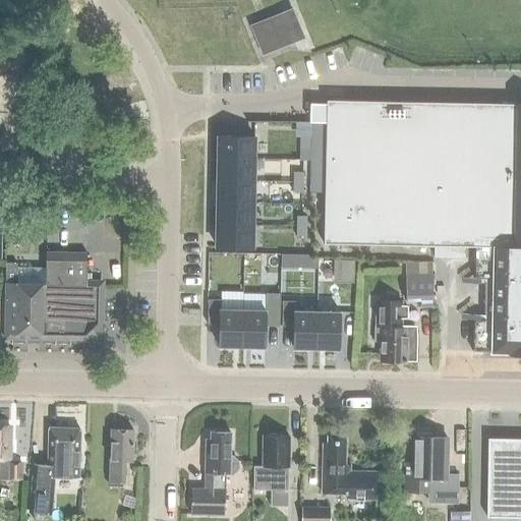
[(282,13),(250,25),(262,55),(293,42),(282,13)]
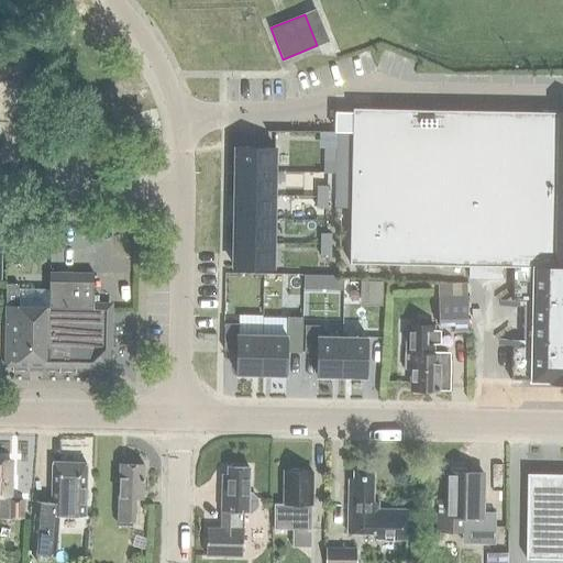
[(510,345),(509,381),(562,381),(562,112),(352,108),(352,112),(334,112),(334,132),(335,132),(334,148),(333,209),(350,209),(349,264),(468,266),(503,266),(512,267),(511,300),(522,300),(522,304),(532,304),(531,343),(522,343),(522,345),(510,345)]
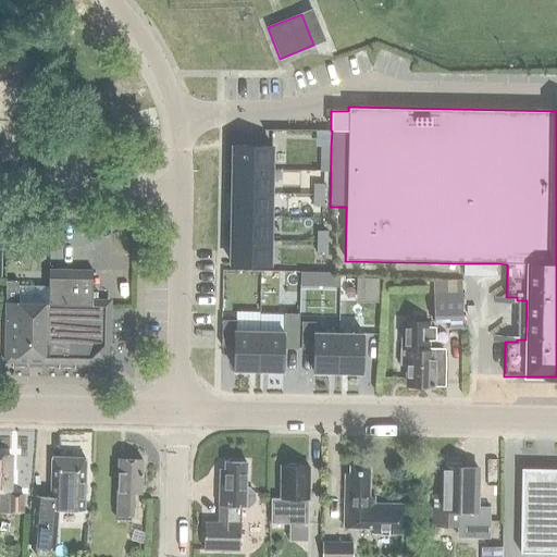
[(0,143),(9,144),(9,124),(0,123),(0,143)]
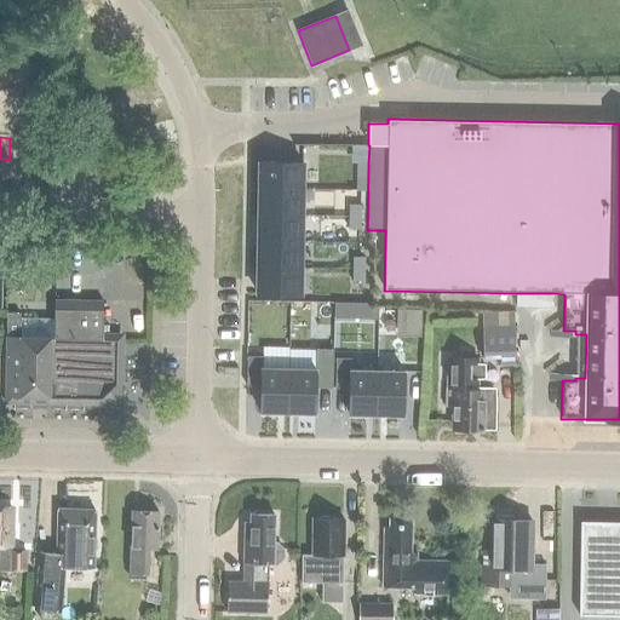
[(356,144),(356,164),(368,164),(369,145),(368,145),(356,144)]
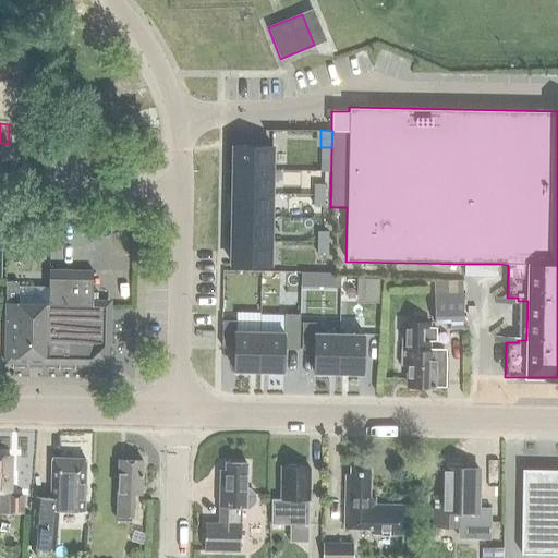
[(271,171),(271,146),(234,145),(233,170),(271,171)]
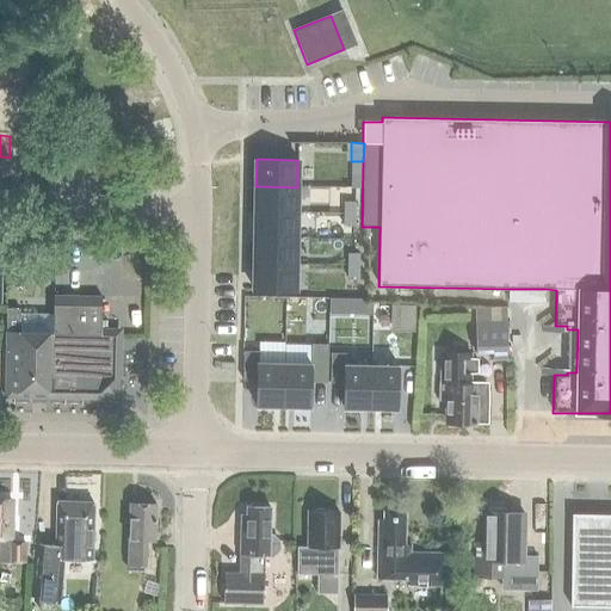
[(351,173),(363,173),(363,161),(351,161),(351,173)]
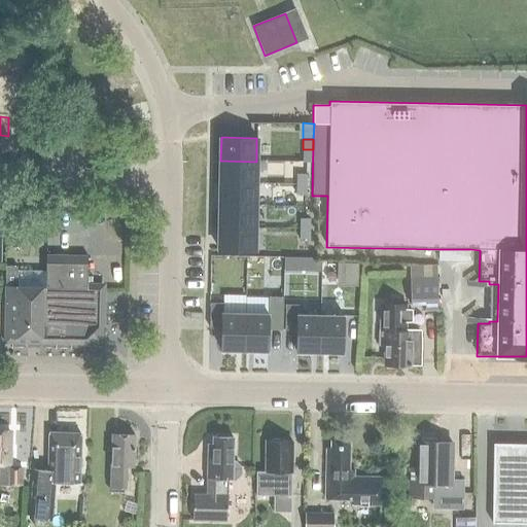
[(220,161),(220,182),(255,183),(256,162),(220,161)]
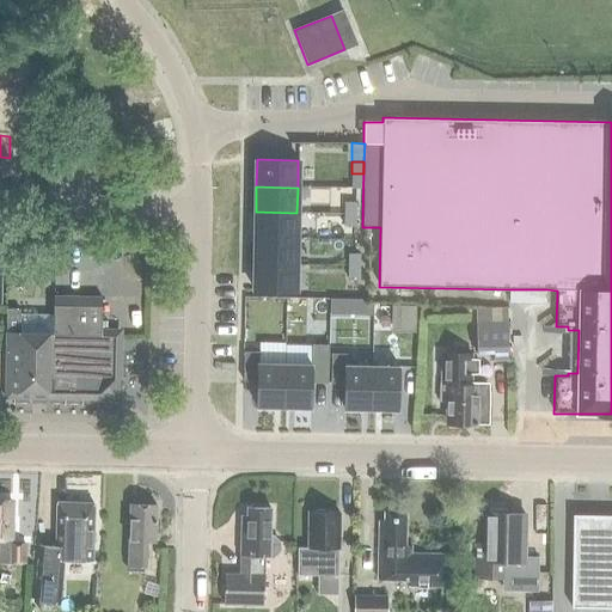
[(343,214),(355,214),(355,202),(344,202),(343,214)]
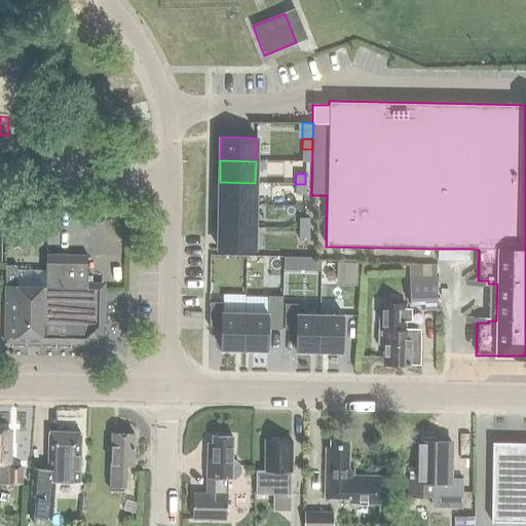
[(255,205),(255,183),(220,182),(219,204),(255,205)]
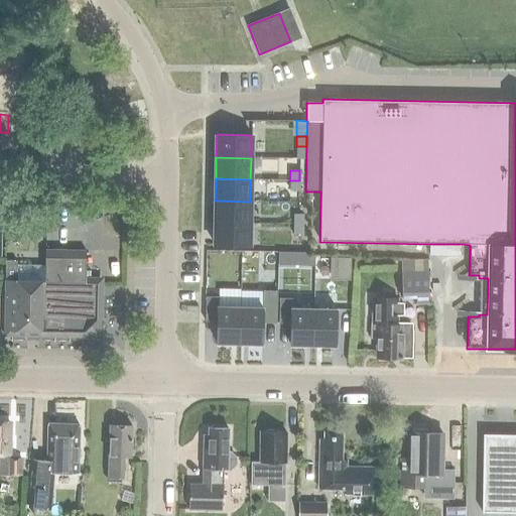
[(299,180),(289,180),(289,190),(299,190),(299,180)]
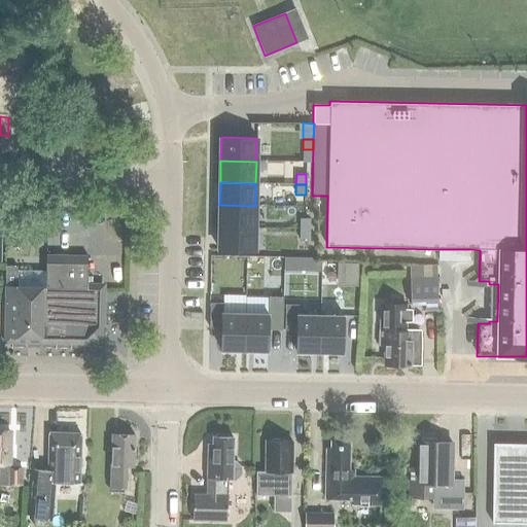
[(255,206),(219,205),(219,227),(255,227),(255,206)]
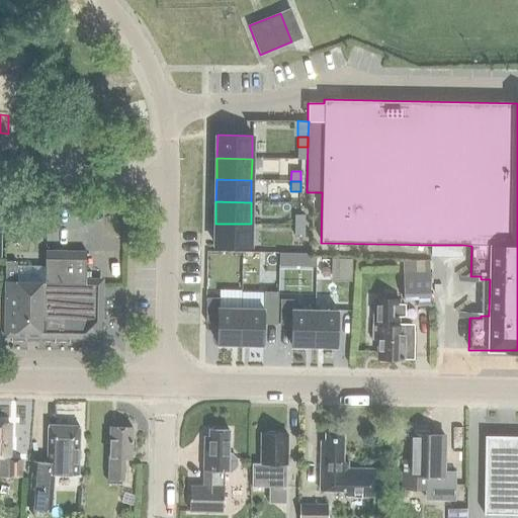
[(294,214),(294,225),(305,226),(305,216),(294,214)]
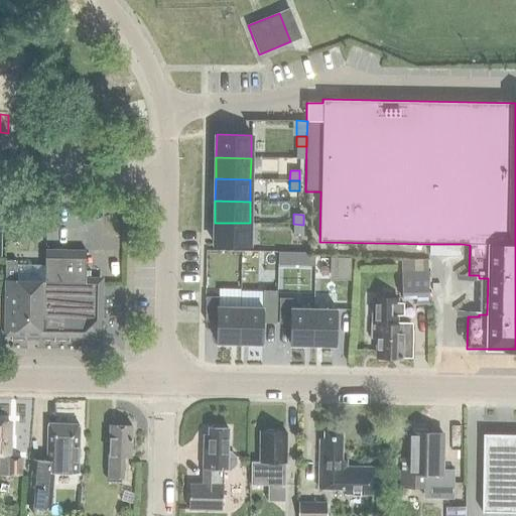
[(250,223),(215,223),(214,245),(249,246),(250,223)]
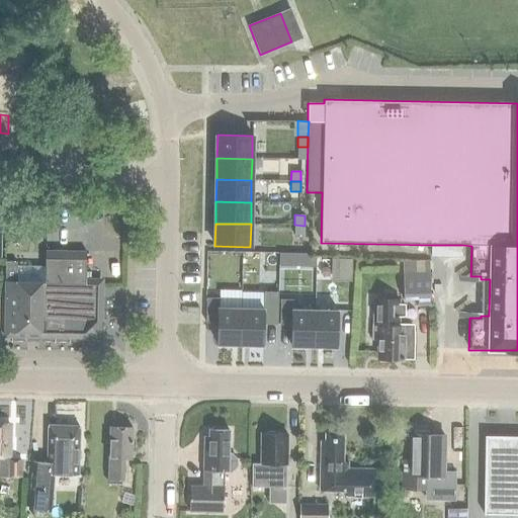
[(304,236),(305,226),(294,225),(294,236),(304,236)]
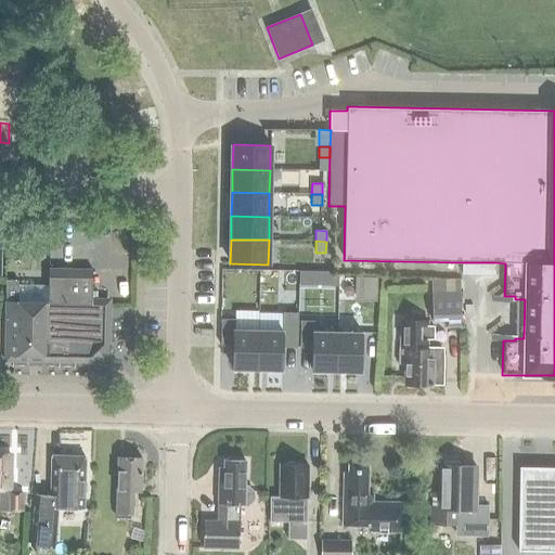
[(495,262),(462,262),(461,275),(495,275),(495,262)]
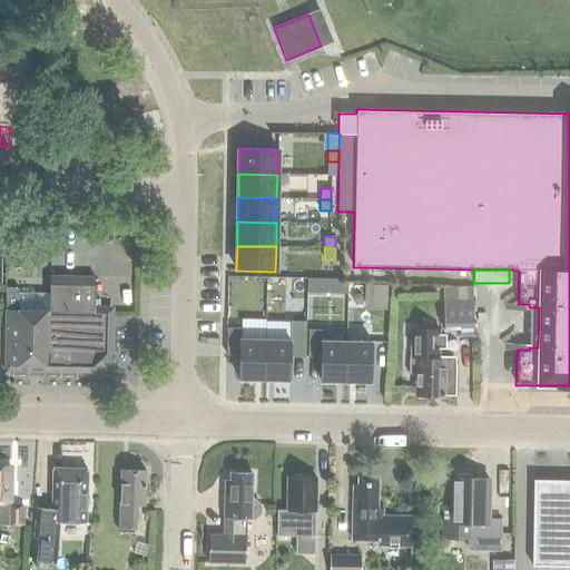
[(8,288),(8,296),(5,371),(111,373),(112,312),(95,312),(96,276),(51,275),(51,294),(19,293),(19,288),(8,288)]
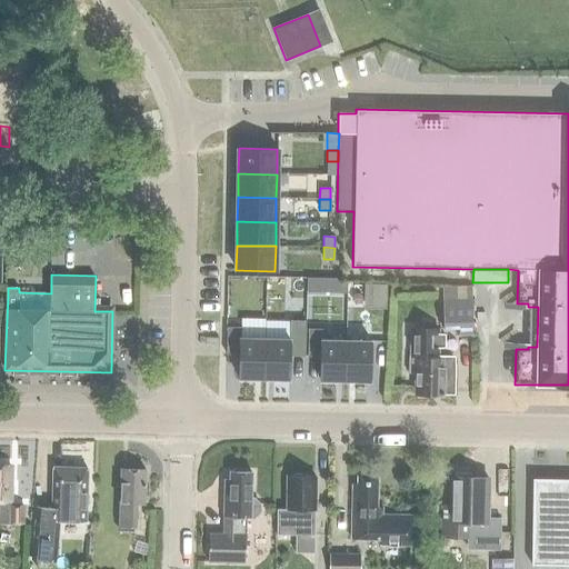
[(347,282),(340,282),(340,278),(333,278),(333,293),(347,293),(347,282)]
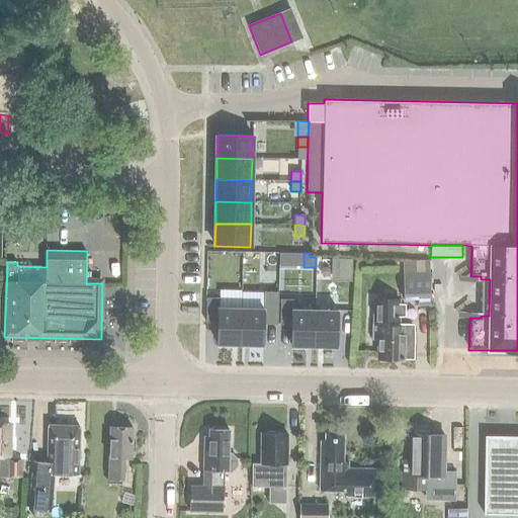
[(403,272),(403,300),(418,299),(418,307),(430,307),(429,272),(403,272)]
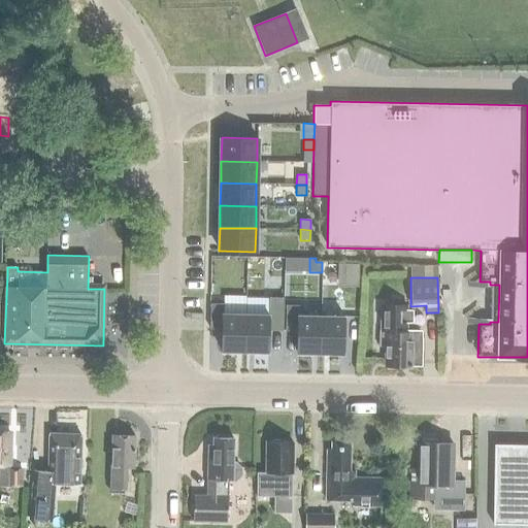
[(209,329),(222,329),(222,352),(244,352),(245,315),(223,314),(224,304),(210,303),(209,329)]
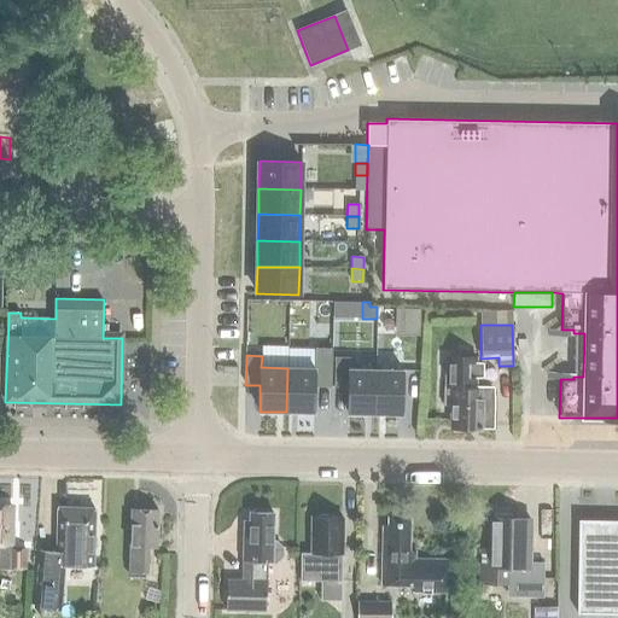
[(348,413),(374,414),(375,369),(349,369),(350,357),(334,357),(333,388),(348,388),(348,413)]
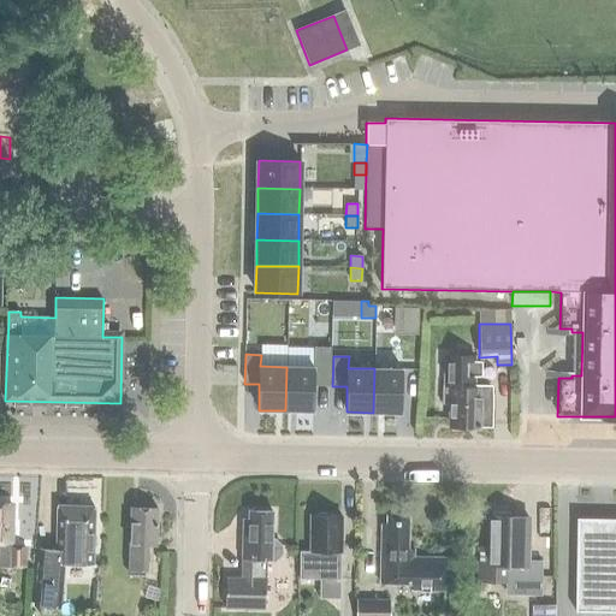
[(490,426),(490,386),(474,386),(474,356),(449,356),(449,386),(446,386),(446,403),(449,403),(449,427),(479,427),(479,426),(490,426)]
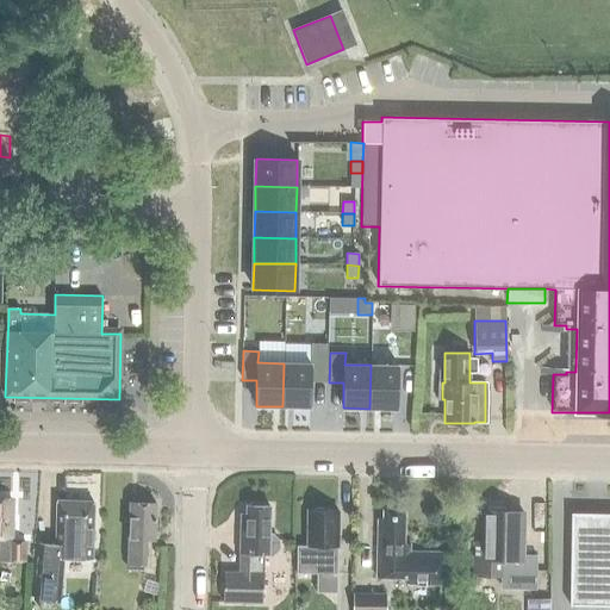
[(310,363),(284,363),(282,406),(310,408),(310,363)]
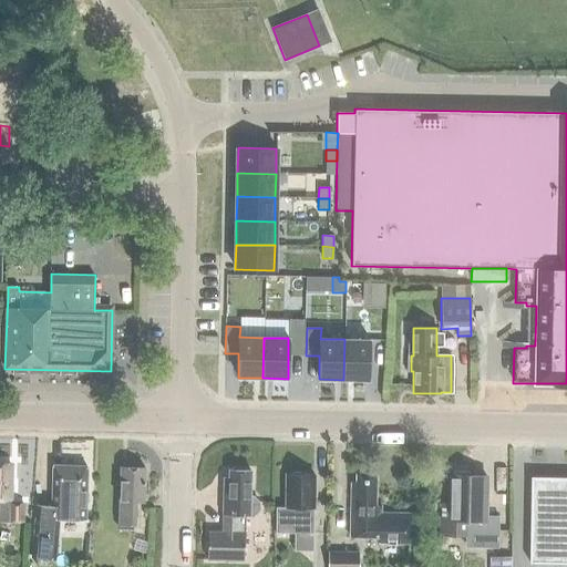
[(370,340),(344,339),(343,380),(369,380),(370,340)]
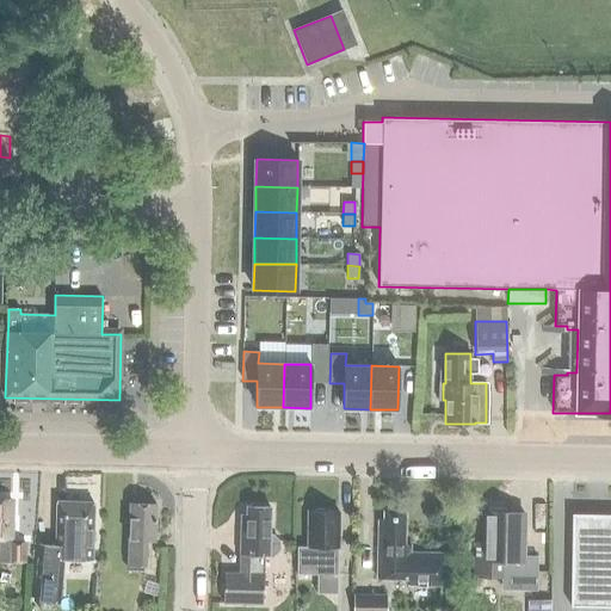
[(10,519),(11,500),(0,499),(0,563),(10,563),(23,563),(24,544),(11,544),(11,538),(10,538),(11,519),(10,519)]
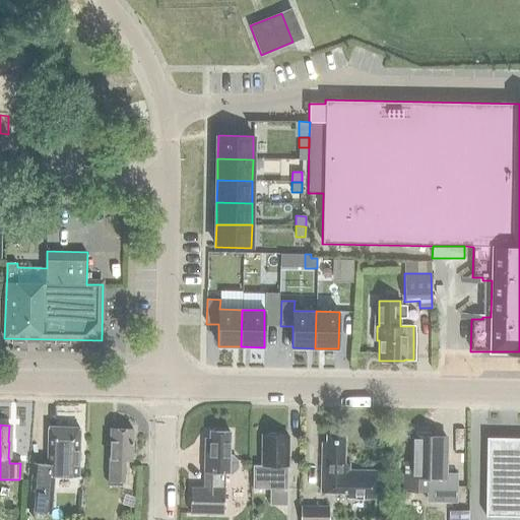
[(51,512),(53,475),(76,477),(79,428),(49,427),(47,464),(31,463),(29,511),(51,512)]
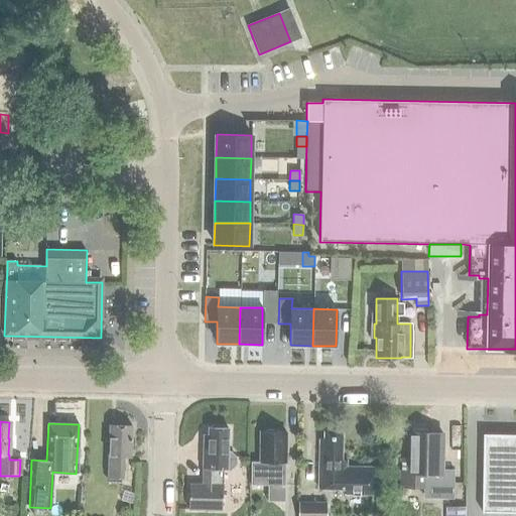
[(121,483),(123,456),(130,457),(131,426),(109,425),(107,482),(121,483)]
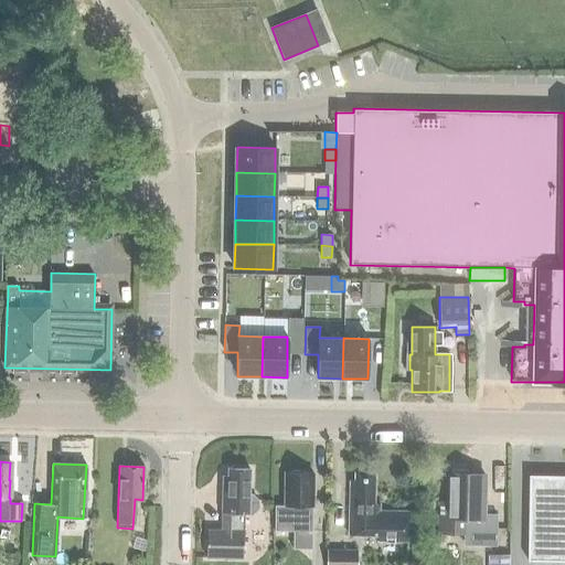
[(257,500),(253,494),(249,494),(249,470),(227,469),(227,476),(222,476),(221,531),(206,530),(206,558),(243,558),(244,514),(252,514),(257,509),(257,500)]
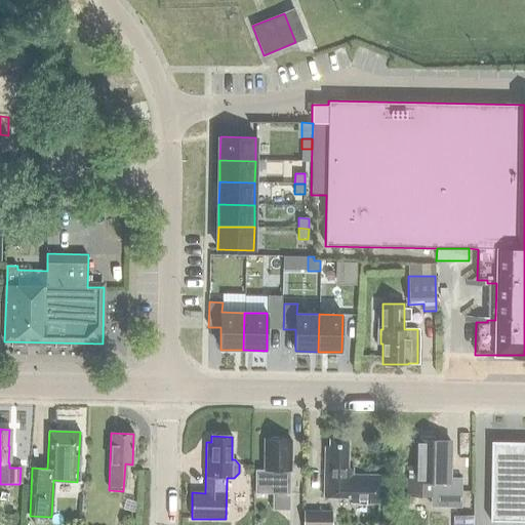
[(269,439),(265,439),(265,470),(275,470),(274,486),(289,486),(289,471),(290,471),(290,440),(280,439),(278,437),(272,437),(269,439)]
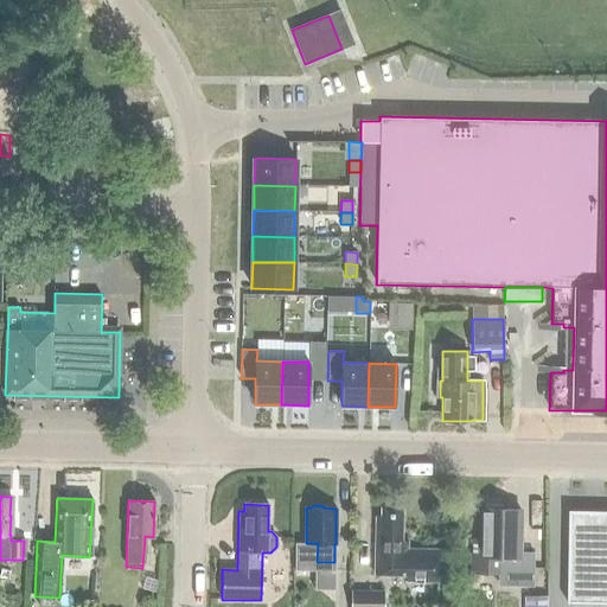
[(440,582),(441,550),(407,549),(407,541),(402,541),(402,508),(381,508),(381,513),(376,513),(375,575),(407,575),(406,582),(440,582)]
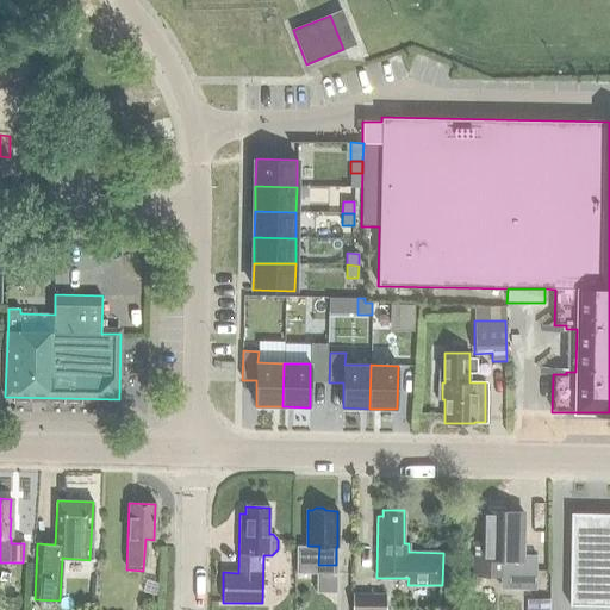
[(535,590),(536,556),(522,555),(523,512),(485,511),(484,543),(474,543),(473,576),(504,576),(504,589),(535,590)]
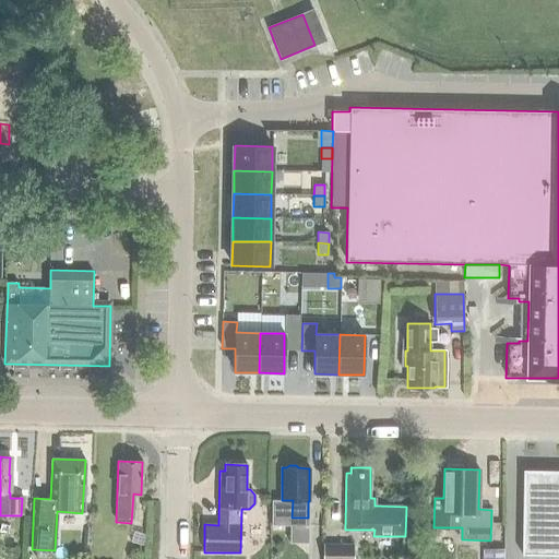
[(558,471),(523,471),(522,555),(558,555),(558,471)]
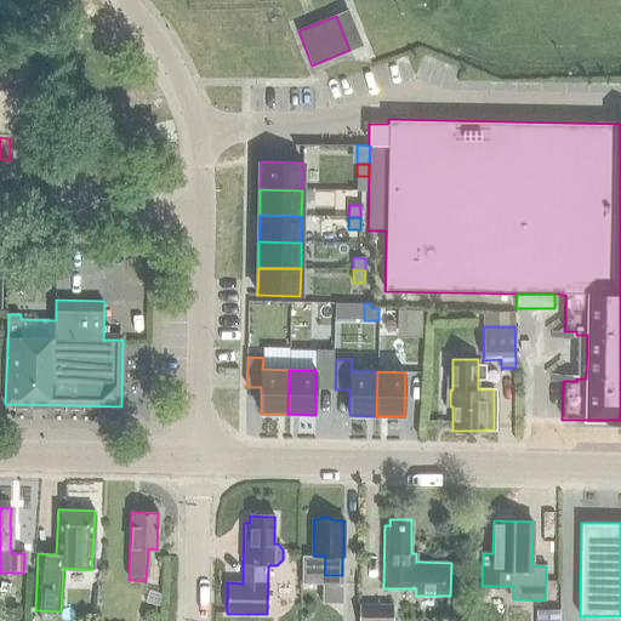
[(360,603),(360,620),(392,620),(393,604),(360,603)]
